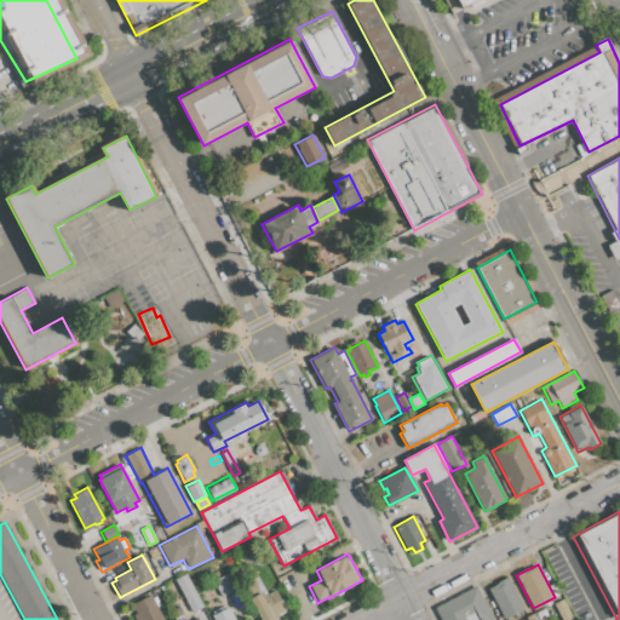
[(213,580),(228,572),(236,589),(222,597),(213,580)]
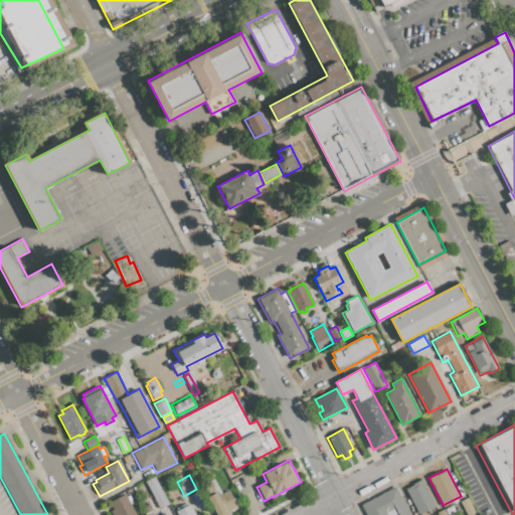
[(145,481),(155,476),(169,503),(159,508),(145,481)]
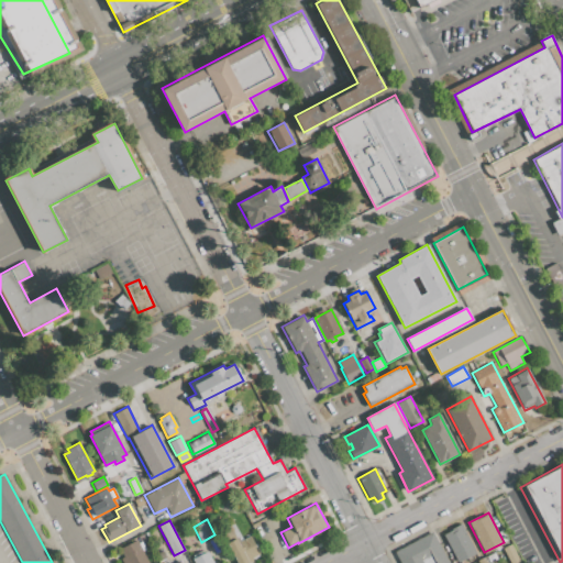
[(442,533),(461,523),(476,552),(457,562),(442,533)]
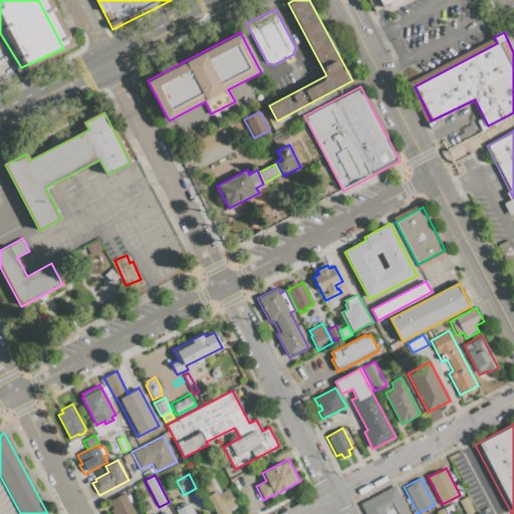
[(229,490),(237,506),(229,510),(231,513),(229,513),(217,513),(208,496),(206,497),(200,485),(209,480),(215,491),(218,490),(220,494),(229,490)]
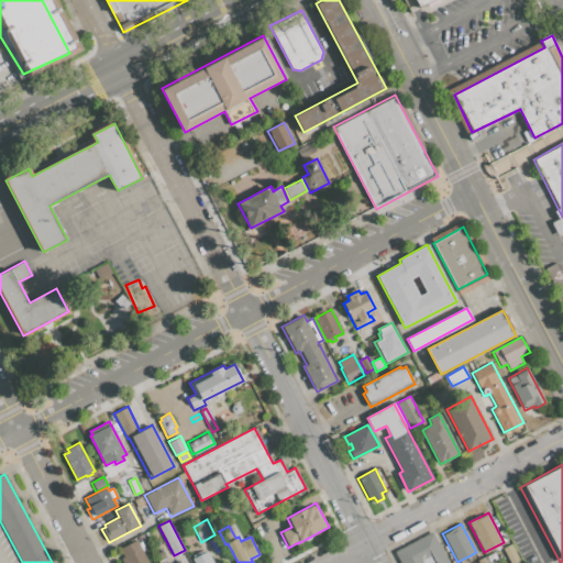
[(255,529),(261,527),(266,537),(262,540),(255,529)]
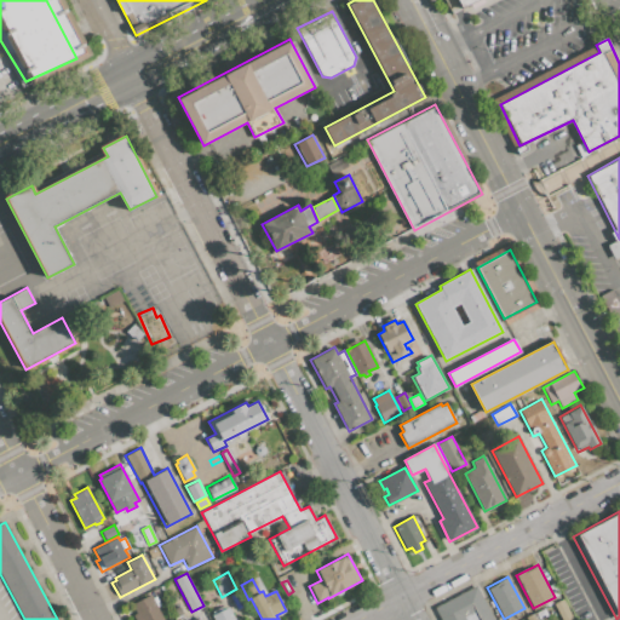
[(434,606),(441,619),(494,619),(475,585),(434,606)]
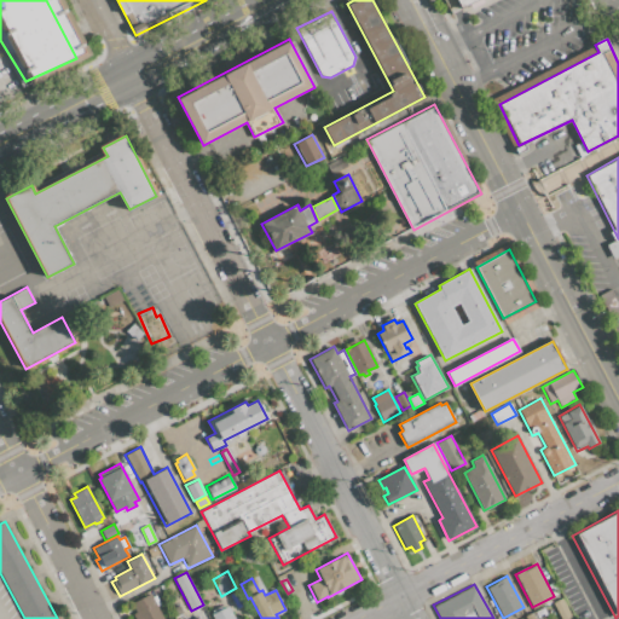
[(151,594),(163,618),(134,618),(128,606),(151,594)]
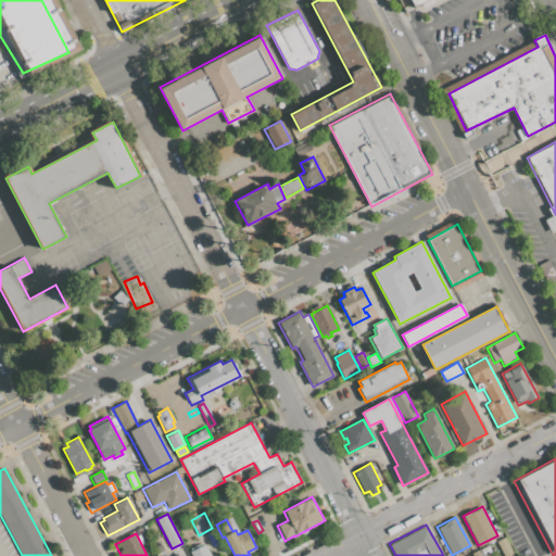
[(209,539),(216,534),(223,547),(215,551),(209,539)]
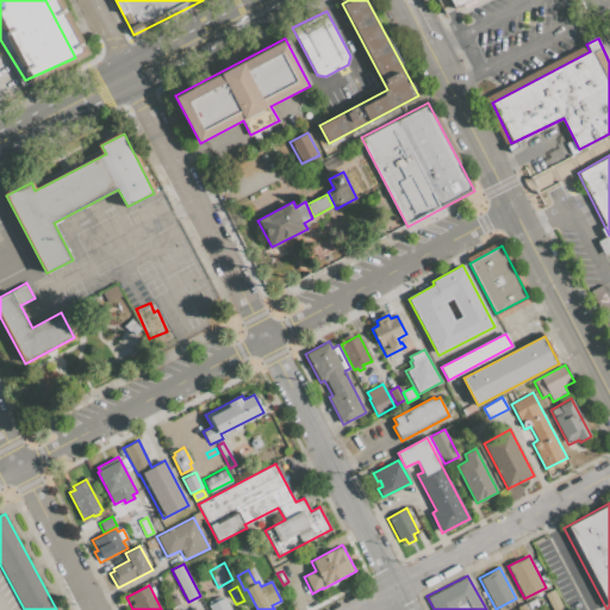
[(562,609),(552,589),(542,595),(549,609),(562,609)]
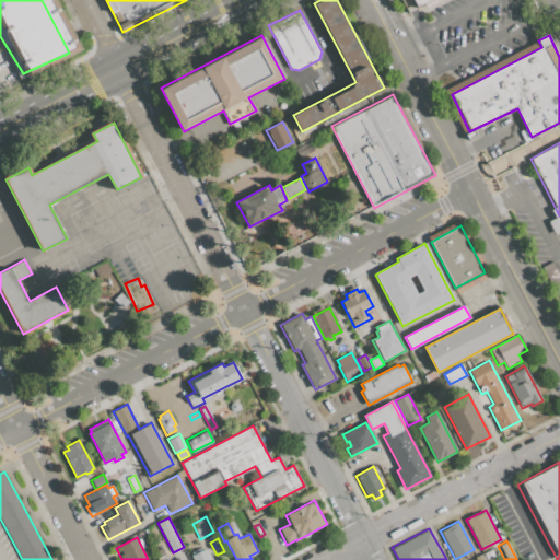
[(191,559),(189,555),(201,548),(202,550),(207,548),(212,559),(191,559)]
